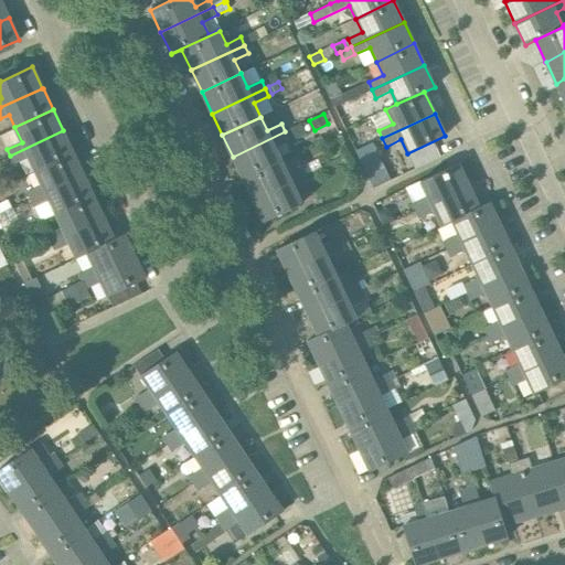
[(29,157),(34,170),(73,152),(63,130),(10,156),(13,163),(29,157)]
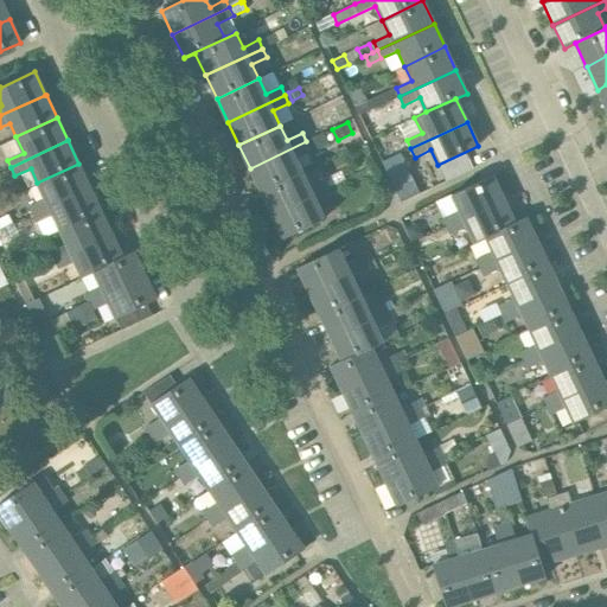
[(302,172),(294,157),(310,149),(306,141),(250,168),(261,191),(302,172)]
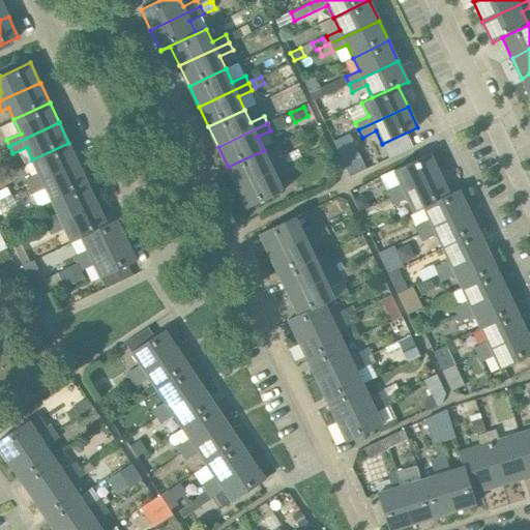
[(361,167),(347,136),(335,141),(348,173),(361,167)]
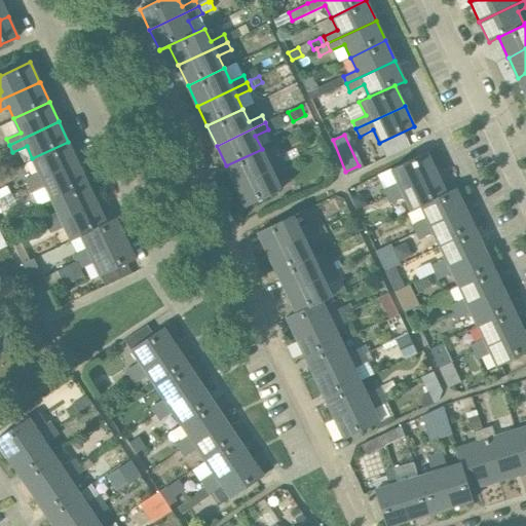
[(68,142),(32,158),(39,172),(25,179),(28,185),(77,161),(68,143),(68,142)]
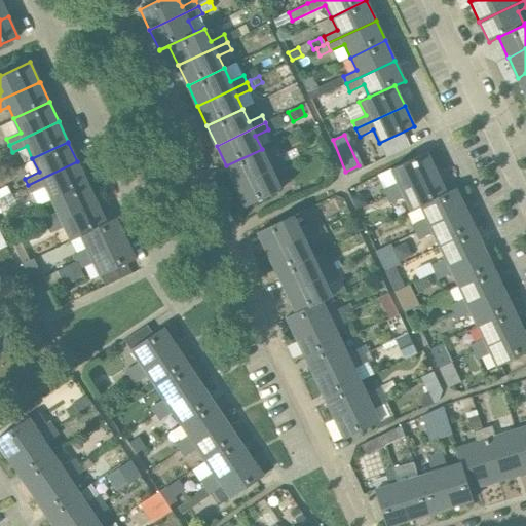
[(296,148),(280,155),(285,162),(299,155),(296,148)]
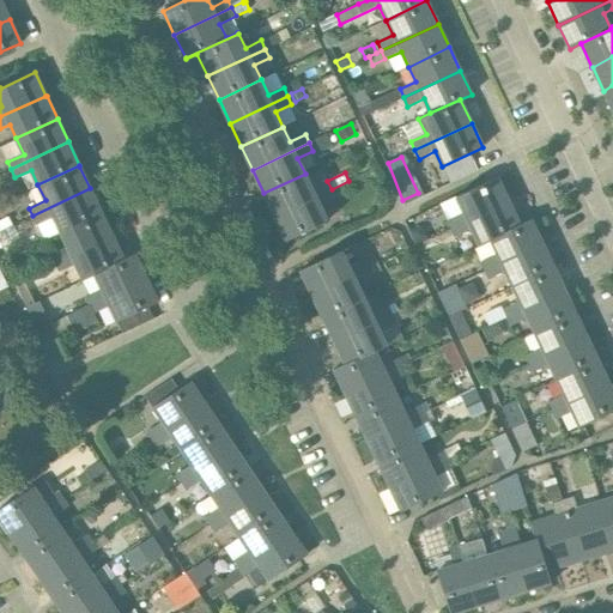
[(332,189),(327,181),(311,188),(305,174),(263,193),(274,216),(332,189)]
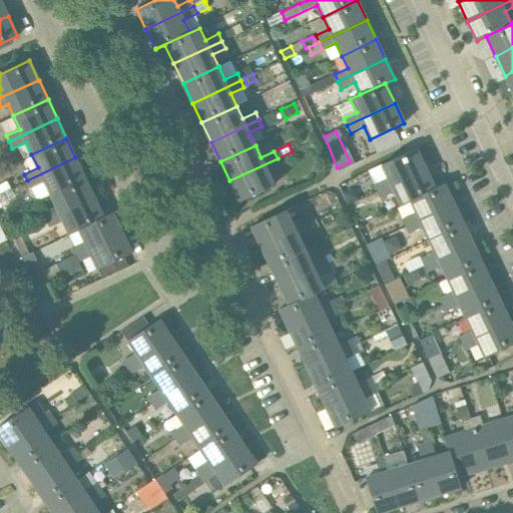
[(378,190),(426,167),(416,148),(382,164),(388,177),(375,184),(378,190)]
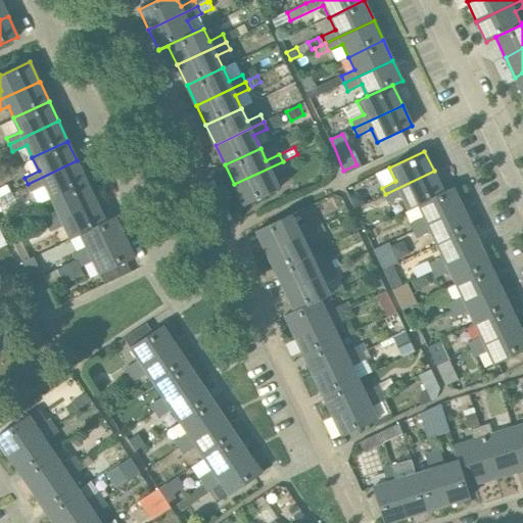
[(77,160),(28,184),(32,192),(45,186),(51,197),(87,181),(78,161),(77,160)]
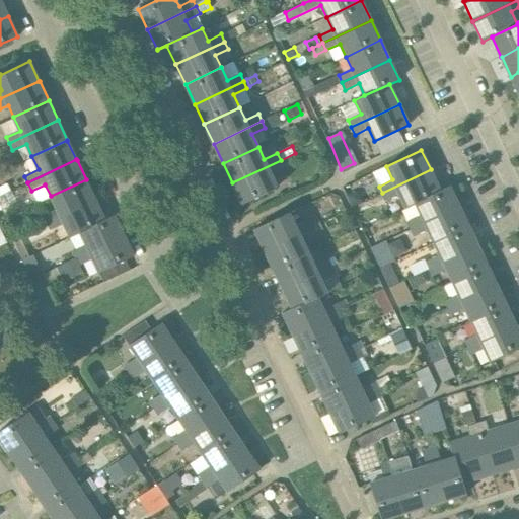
[(232,182),(242,204),(277,187),(271,173),(284,167),(281,160),(232,182)]
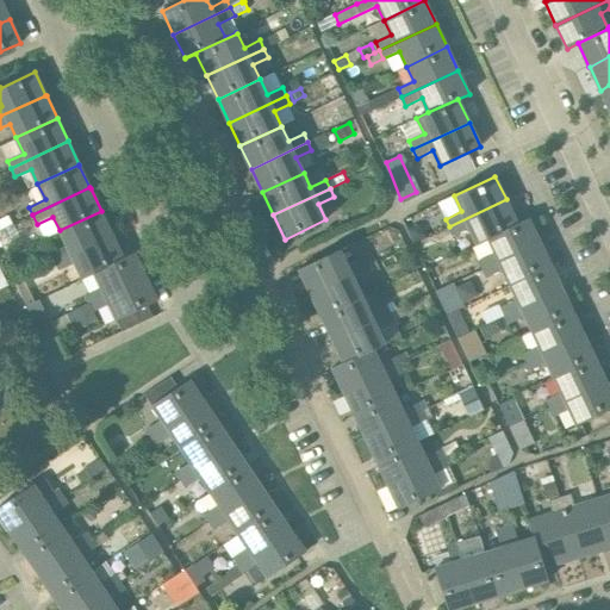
[(506,199),(449,226),(453,236),(470,228),(478,244),(489,240),(517,223),(506,199)]
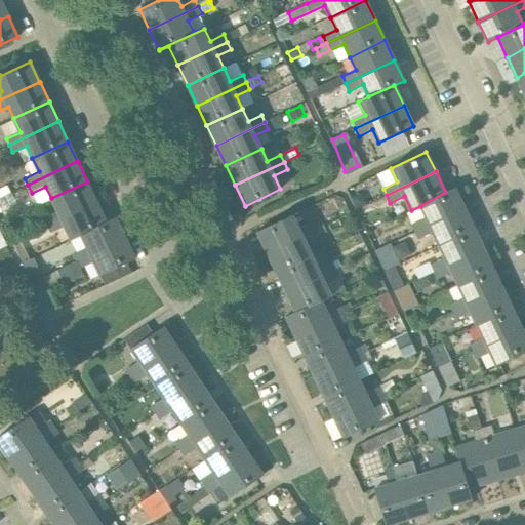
[(44,218),(47,225),(96,201),(87,182),(51,198),(57,211),(44,218)]
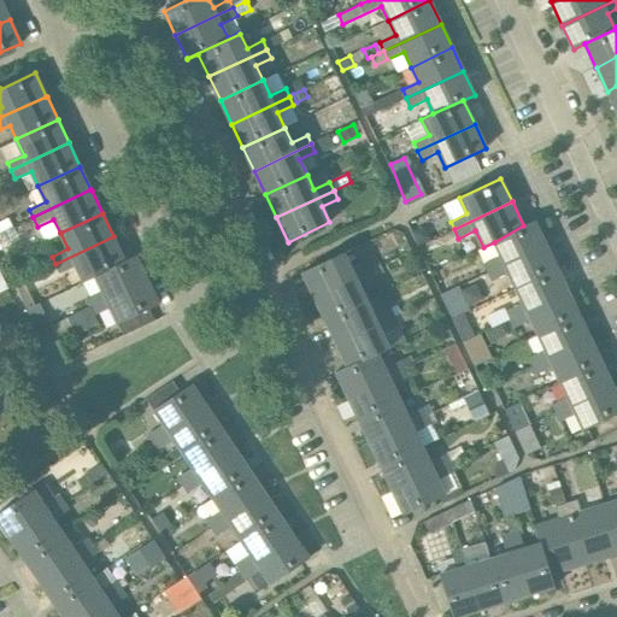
[(9,218),(0,222),(0,233),(12,227),(9,218)]
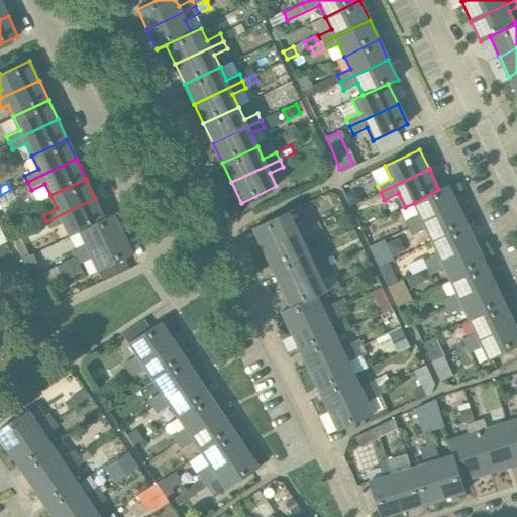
[(406,221),(409,227),(457,205),(447,185),(438,189),(414,203),(420,215),(406,221)]
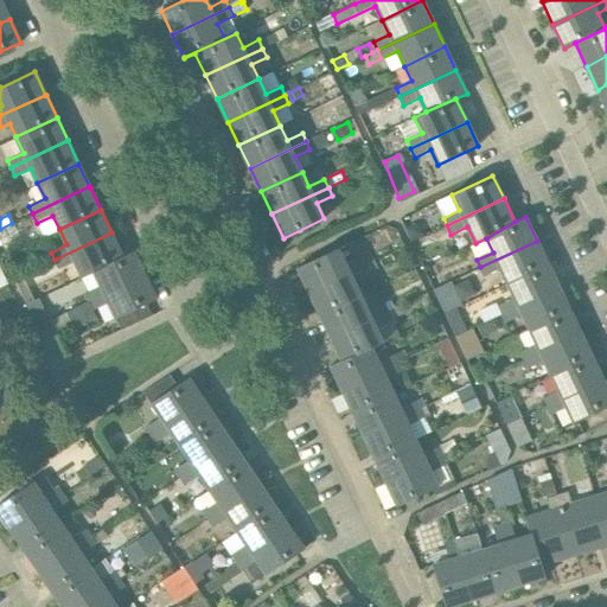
[(413,224),(406,228),(411,241),(425,235),(421,227),(413,224)]
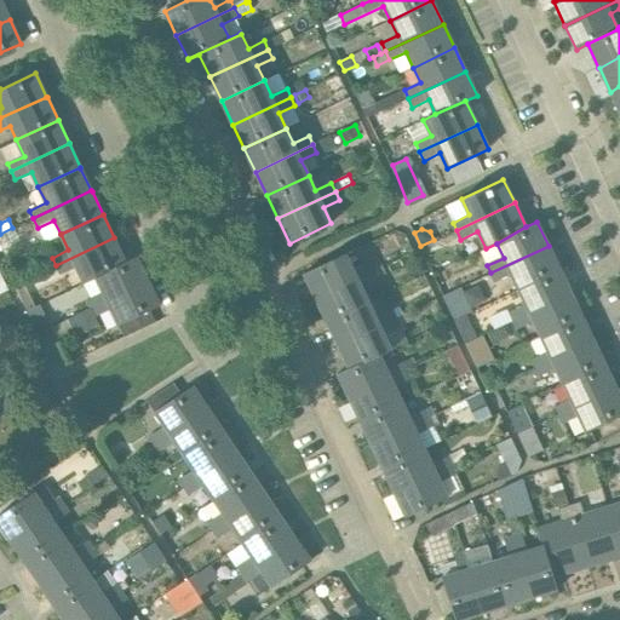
[(9,231),(0,235),(0,251),(15,244),(9,231)]
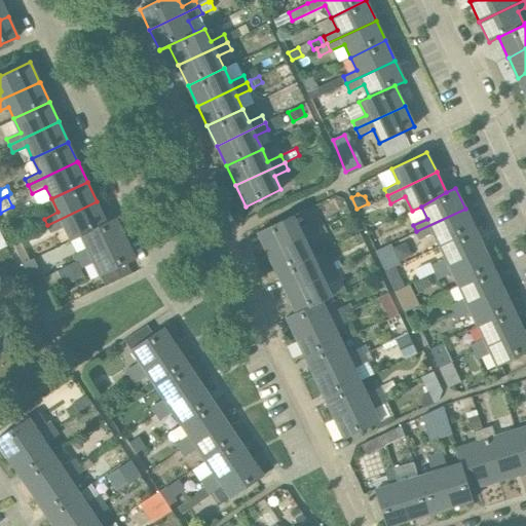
[(97,201),(47,225),(51,233),(65,227),(71,239),(80,235),(106,222),(97,202),(97,201)]
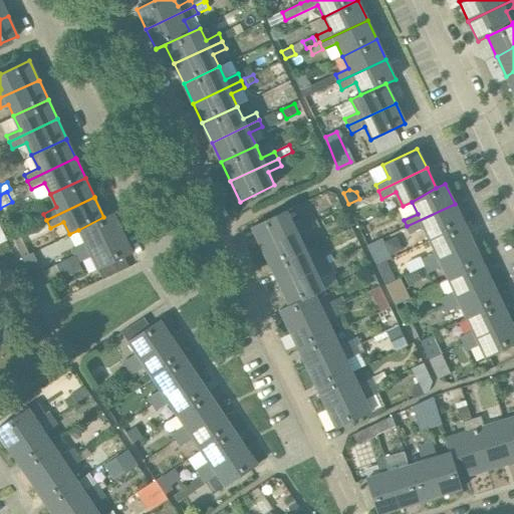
[(455,204),(407,226),(411,234),(424,228),(430,239),(464,223),(455,204)]
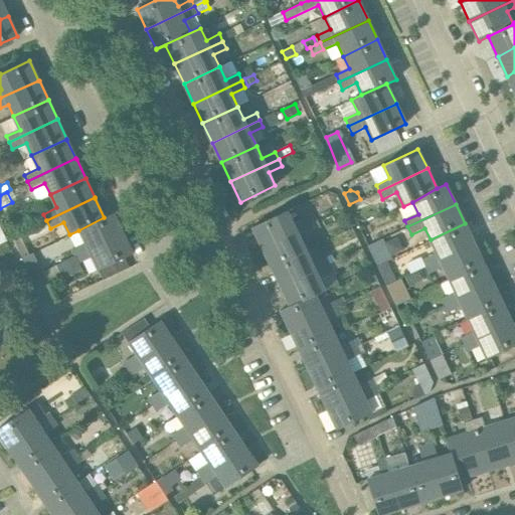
[(262,246),(310,224),(307,218),(294,224),(287,210),(252,227),(262,246)]
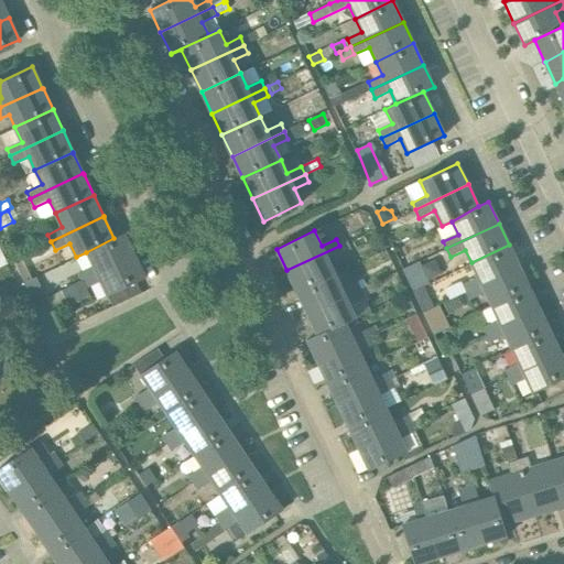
[(83,280),(134,256),(125,234),(114,238),(86,252),(93,266),(78,272),(83,280)]
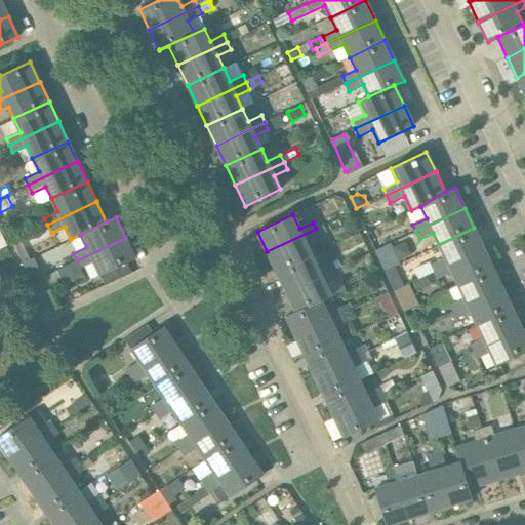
[(432,265),(435,271),(483,248),(474,228),(439,245),(445,258),(432,265)]
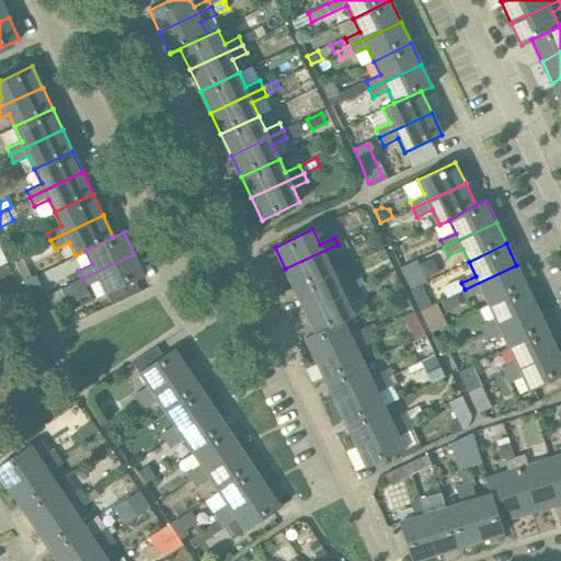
[(285,270),(295,290),(333,272),(327,259),(341,252),(338,244),(285,268),(285,270)]
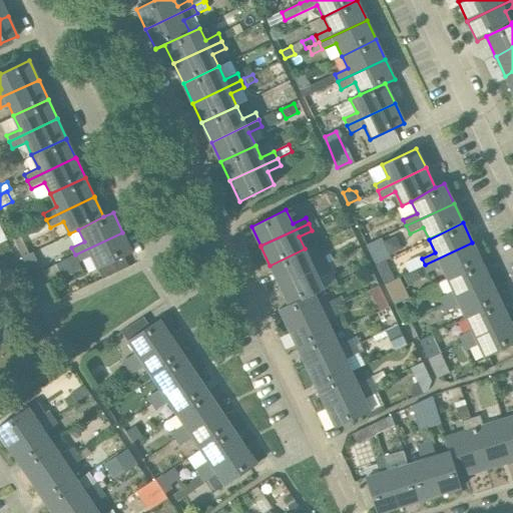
[(122,232),(75,255),(78,263),(91,255),(98,269),(132,252),(122,232)]
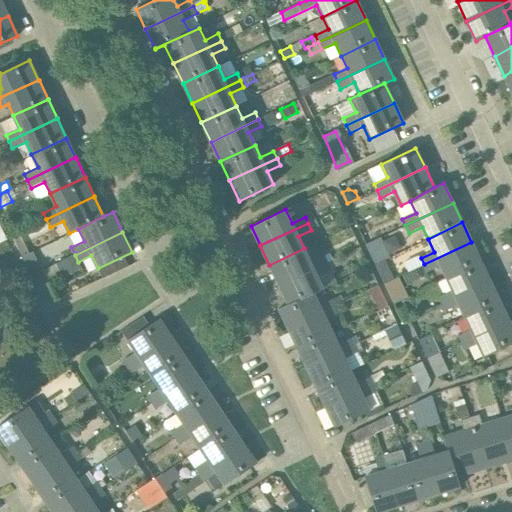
[(471,242),(424,264),(427,272),(441,265),(447,278),(481,261),(471,242)]
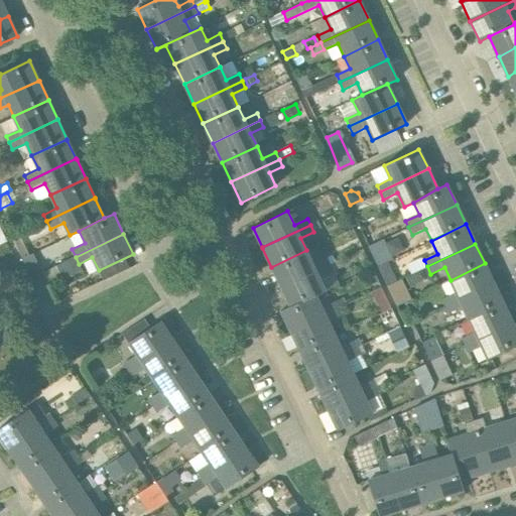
[(272,267),(281,286),(329,263),(326,257),(312,264),(306,250),(271,267),(272,267)]
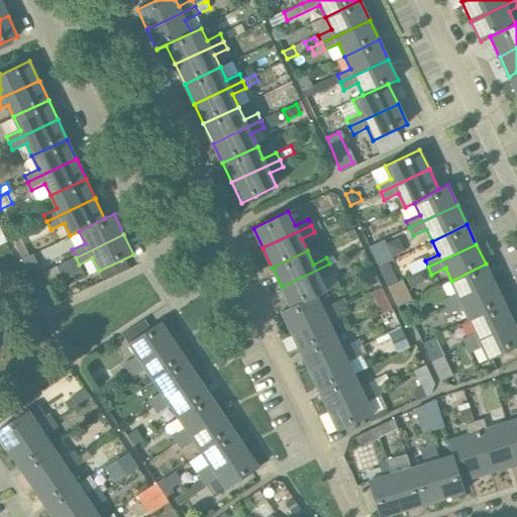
[(391,262),(387,251),(375,257),(379,267),(389,263),(391,262)]
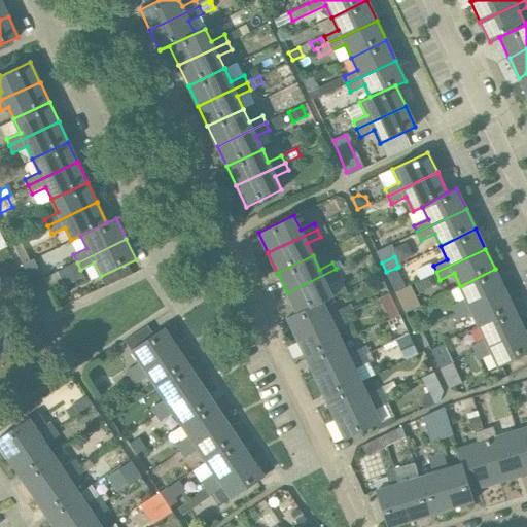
[(34,259),(23,265),(29,278),(40,272),(34,259)]
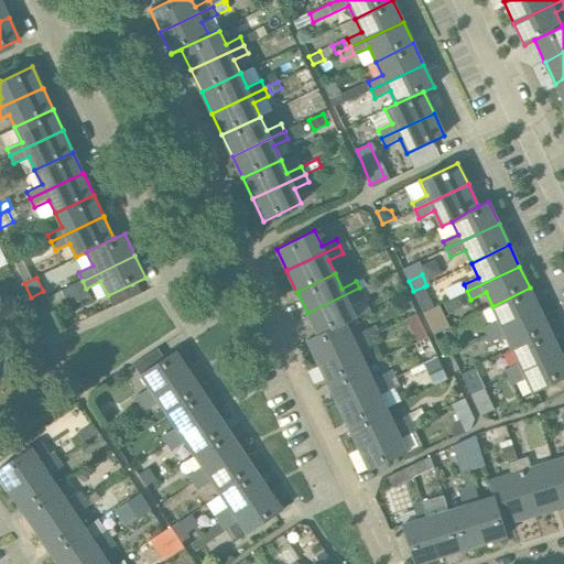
[(83,280),(62,290),(69,305),(89,295),(86,289),(83,281),(83,280)]
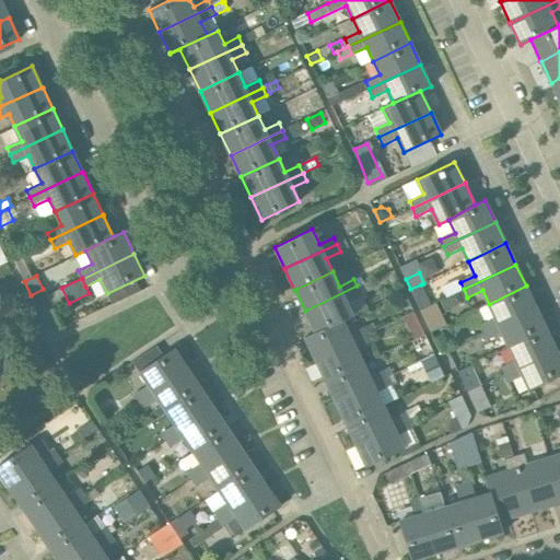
[(25,300),(18,283),(2,291),(10,307),(25,300)]
